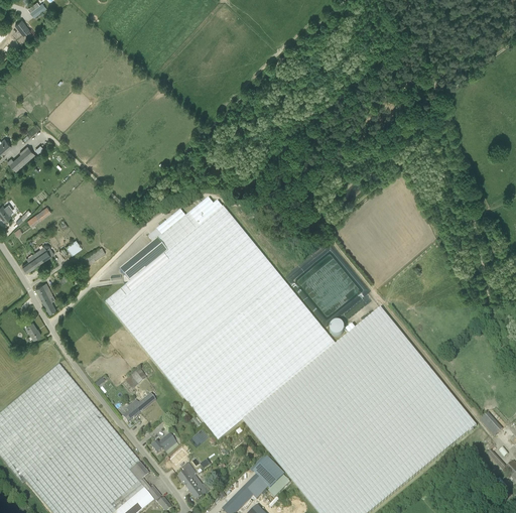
[(30,10),(34,15),(46,5),(42,0),(38,3),(36,1),(30,6),(32,8),(30,10)]
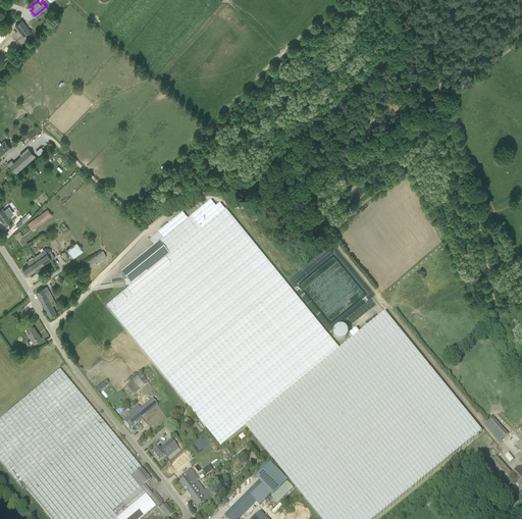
[(30,35),(36,31),(32,27),(30,28),(21,17),(15,22),(23,34),(27,31),(30,35)]
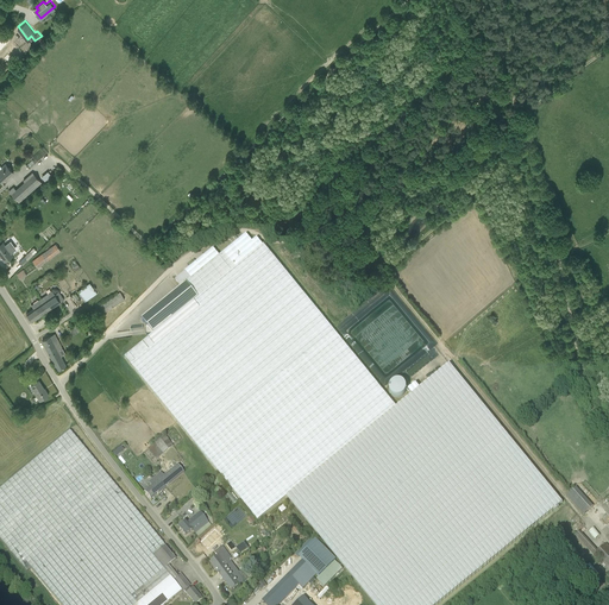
[(5,161),(1,164),(0,164),(0,177),(1,180),(6,176),(10,172),(10,174),(13,170),(10,165),(11,165),(10,164),(8,164),(5,161)]
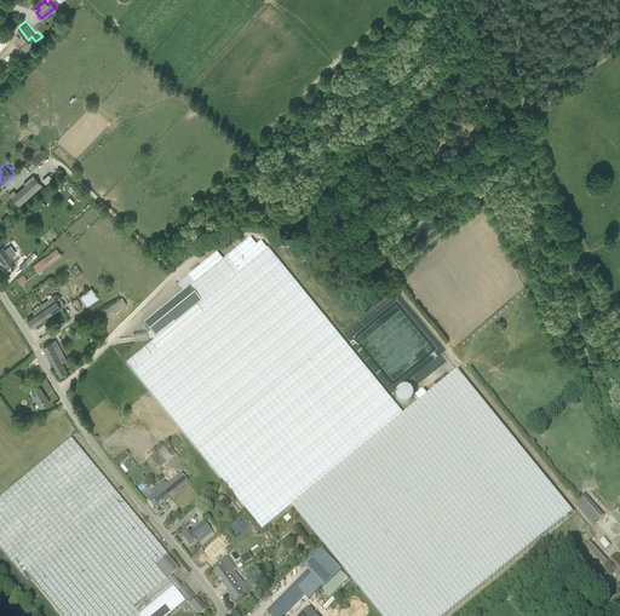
[(47,171),(40,177),(44,180),(51,174),(47,171)]
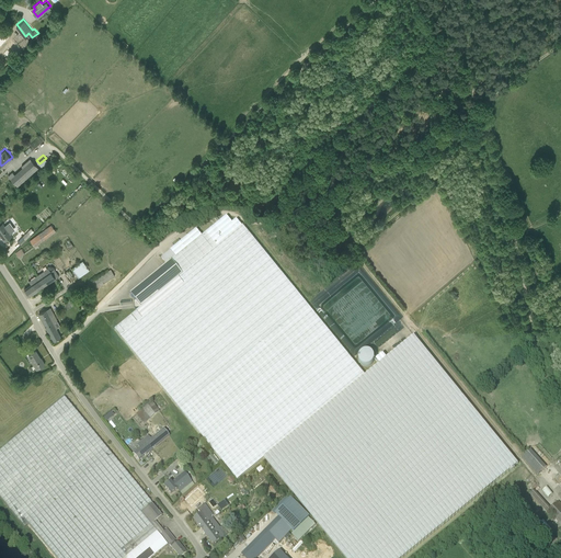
[(15,184),(37,166),(29,157),(12,171),(11,169),(7,173),(15,184)]
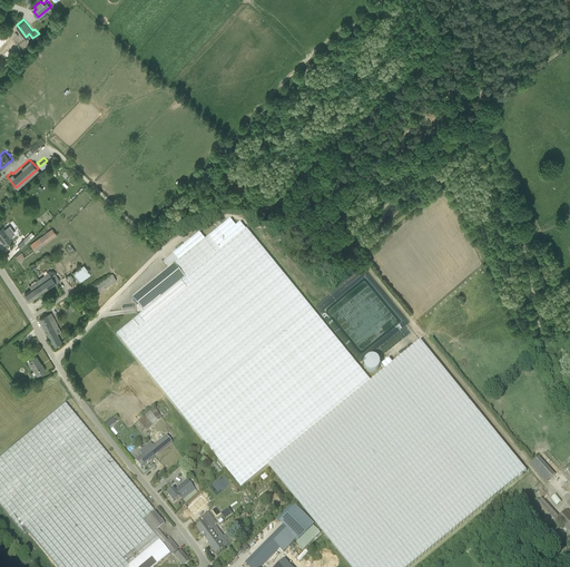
[(175,262),(206,299),(266,250),(246,226),(241,220),(236,224),(231,216),(205,237),(199,231),(164,258),(169,265),(174,262),(175,262)]
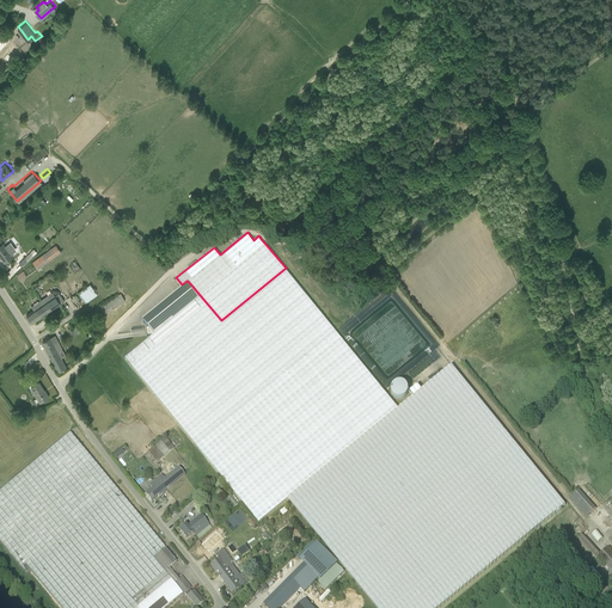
[(5,259),(13,253),(2,240),(0,241),(0,252),(1,253),(5,259)]
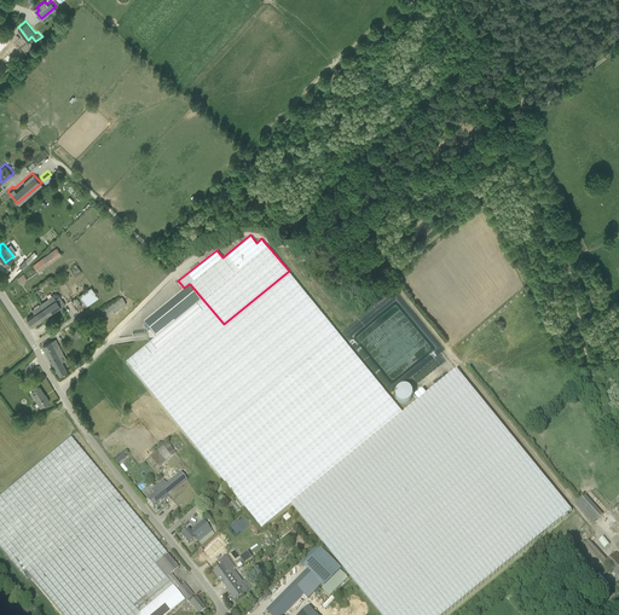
[(38,268),(62,251),(57,245),(33,262),(38,268)]
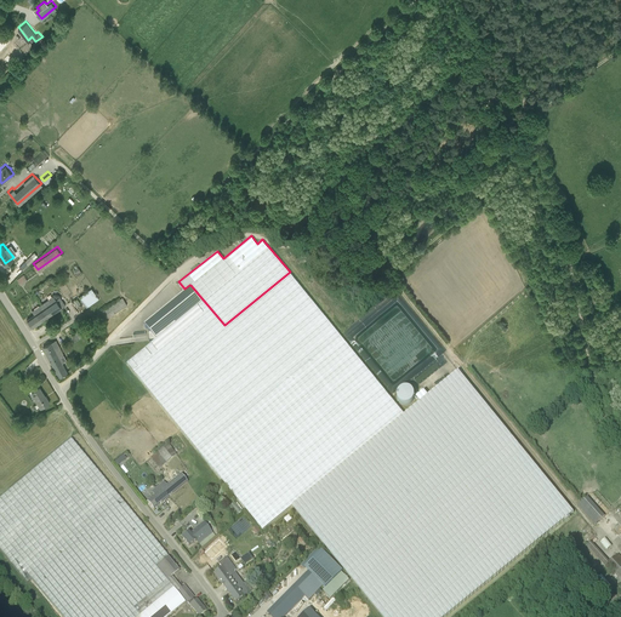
[(34,250),(24,260),(20,264),(23,268),(27,263),(38,253),(34,250)]
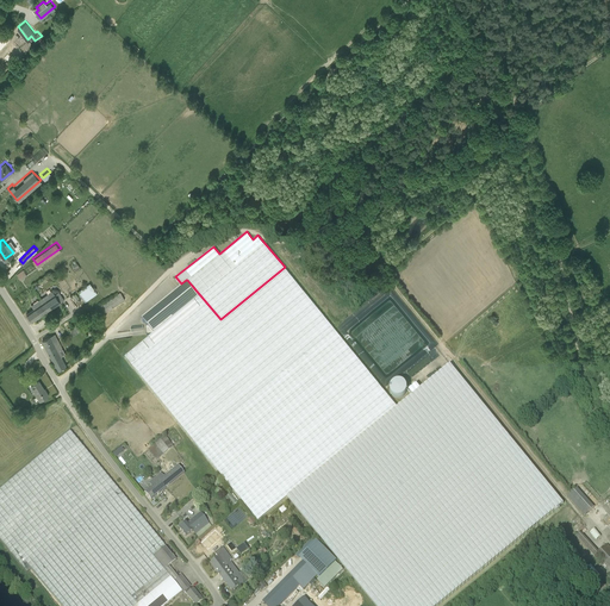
[(23,267),(22,269),(17,272),(20,277),(26,273),(23,267)]
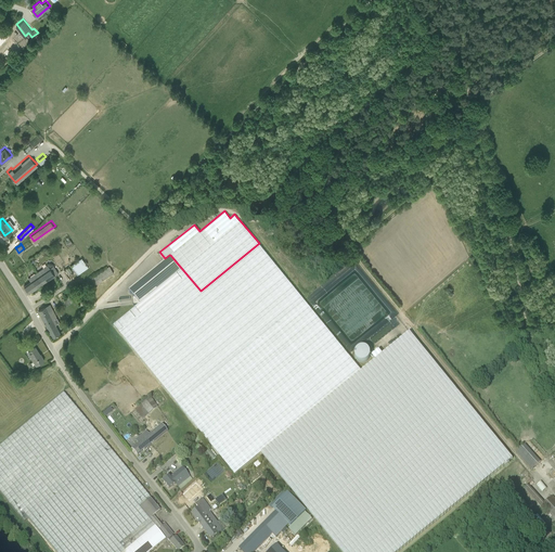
[(220,453),(345,349),(306,300),(259,243),(201,291),(132,346),(180,405),(220,453)]
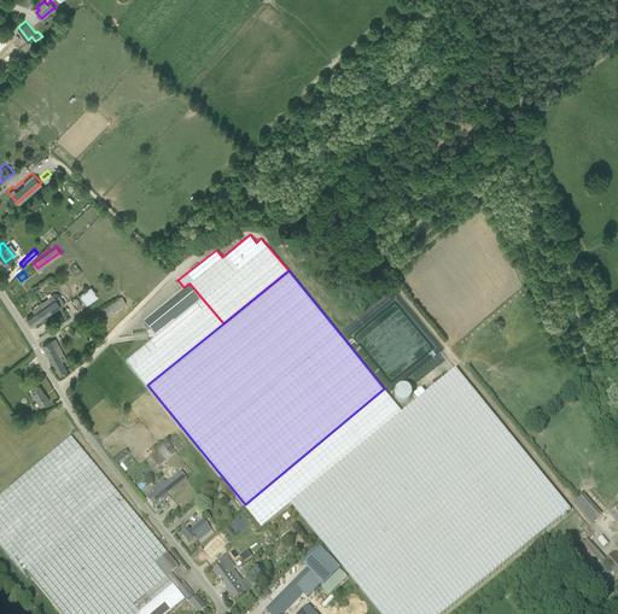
[(91,284),(79,292),(86,303),(98,294),(91,284)]
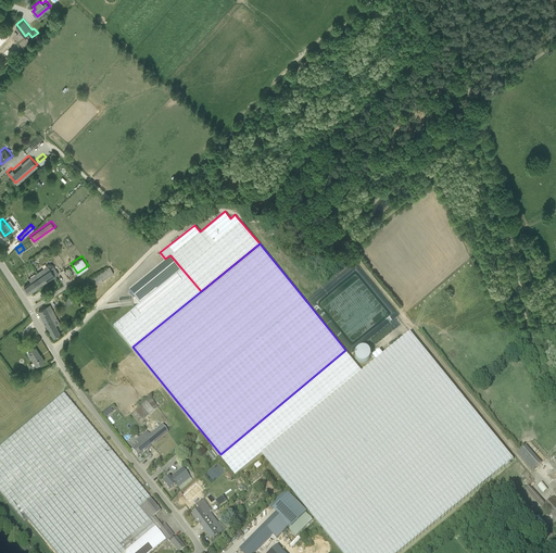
[(134,297),(134,303),(139,302),(114,324),(133,347),(201,291),(171,255),(169,255),(165,259),(129,288),(135,296),(134,297)]
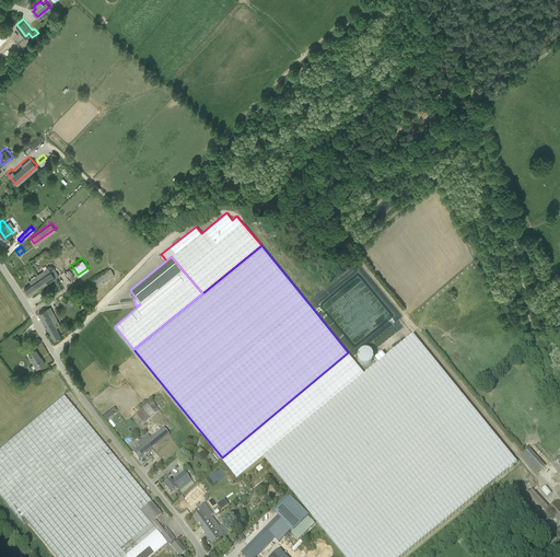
[(48,265),(38,271),(45,282),(59,273),(54,265),(50,268),(48,265)]
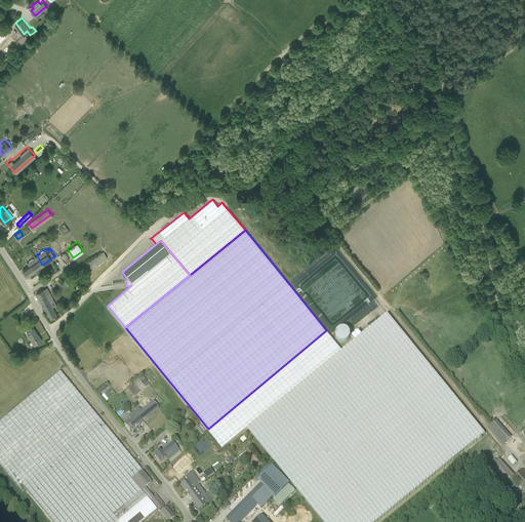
[(104,249),(80,264),(82,267),(84,266),(86,269),(108,255),(104,249)]
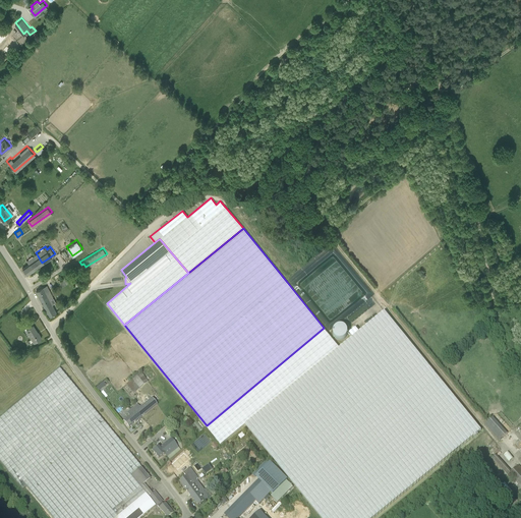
[(29,262),(22,266),(27,273),(42,263),(36,252),(26,259),(29,262)]
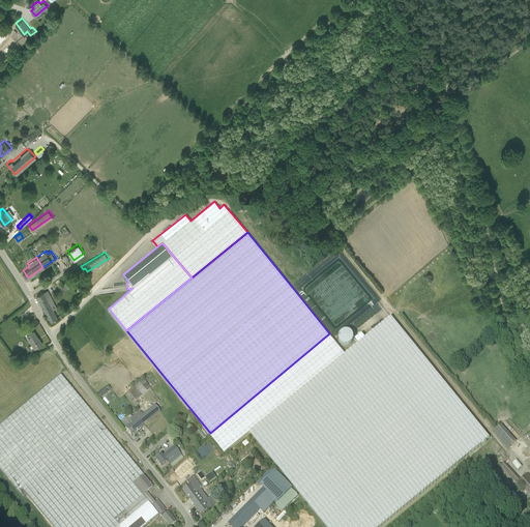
[(59,285),(62,290),(70,285),(67,280),(59,285)]
